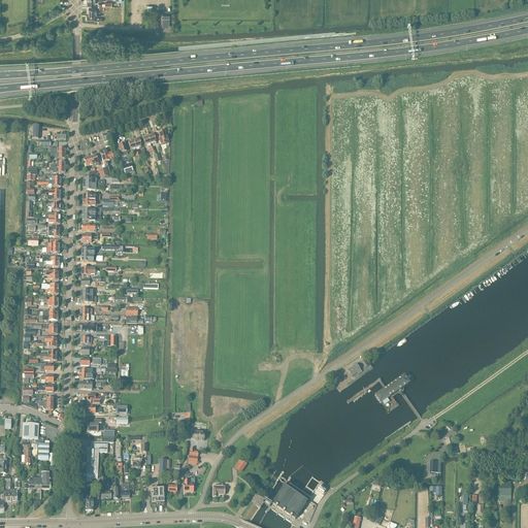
[(165,136),(164,132),(159,133),(160,137),(159,138),(161,145),(167,144),(167,143),(169,143),(166,136),(165,136)]
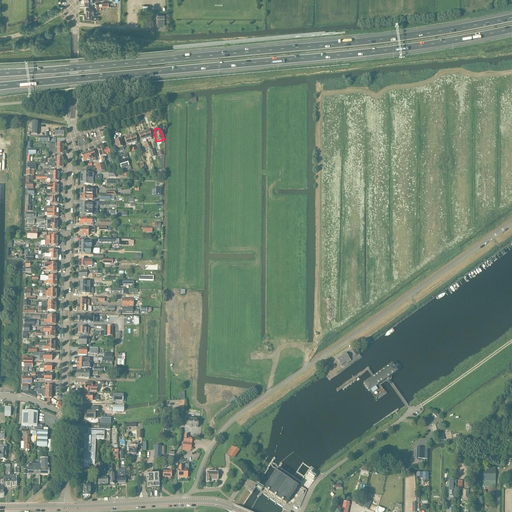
[(120,140),(115,141),(117,149),(118,153),(124,151),(123,148),(120,140)]
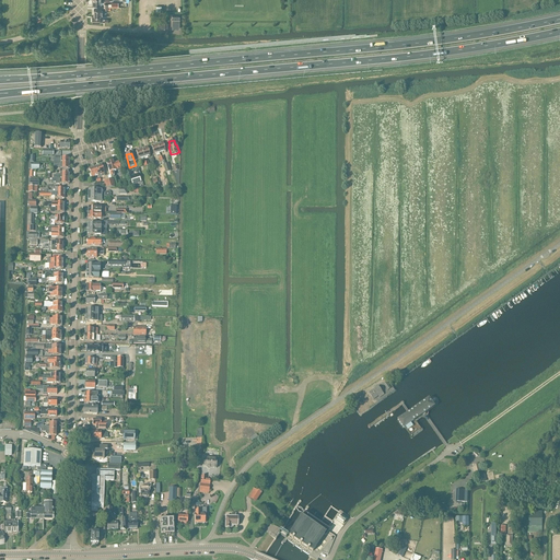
[(161,158),(162,162),(163,165),(165,173),(171,172),(168,164),(166,164),(165,161),(164,161),(164,159),(163,156),(161,158)]
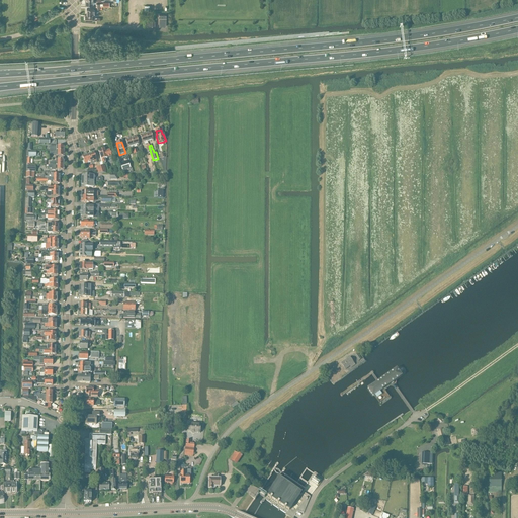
[(104,150),(98,152),(102,162),(99,163),(100,167),(100,168),(102,174),(105,174),(106,174),(104,166),(103,166),(103,165),(106,164),(104,160),(107,159),(107,158),(111,157),(111,156),(111,154),(110,154),(109,151),(105,152),(104,150)]
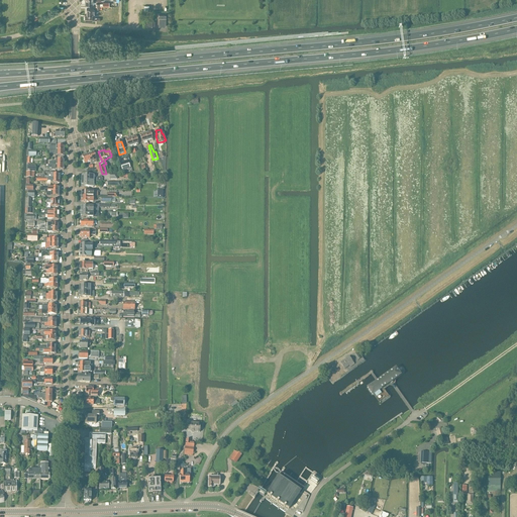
[(94,152),(88,154),(90,163),(91,165),(97,163),(94,152)]
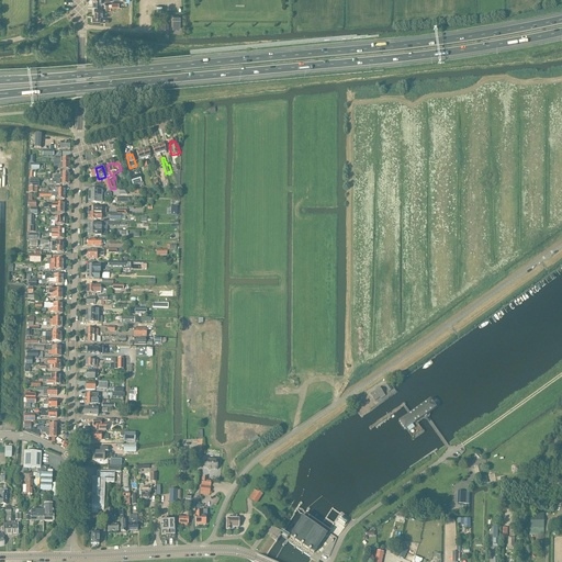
[(96,168),(89,170),(90,175),(90,176),(91,178),(92,179),(98,177),(96,168)]
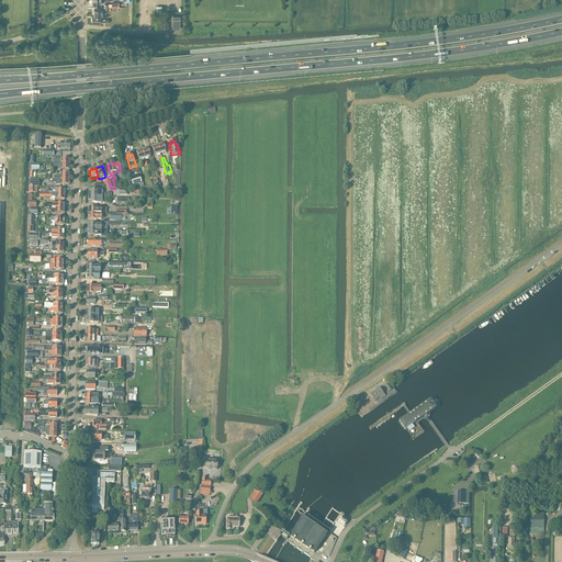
[(138,175),(131,178),(133,186),(142,183),(138,175)]
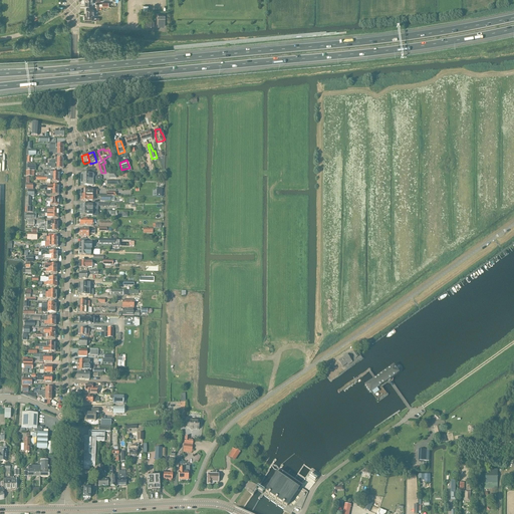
[(78,276),(78,279),(79,279),(93,280),(93,276),(98,276),(102,276),(102,271),(98,271),(89,271),(89,274),(79,273),(79,276),(78,276)]
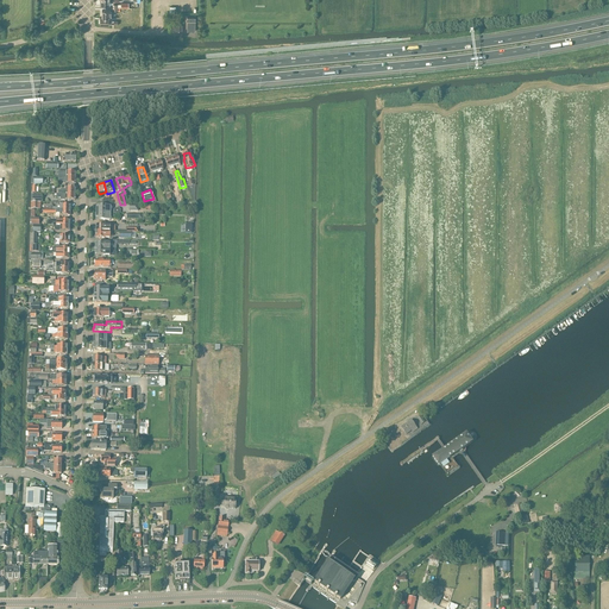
[(158,357),(145,356),(144,366),(158,366),(158,357)]
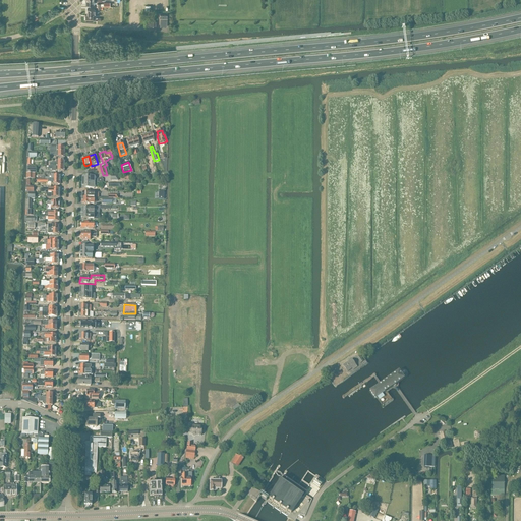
[(406,373),(404,370),(401,373),(399,370),(370,391),(375,398),(404,378),(403,375),(406,373)]
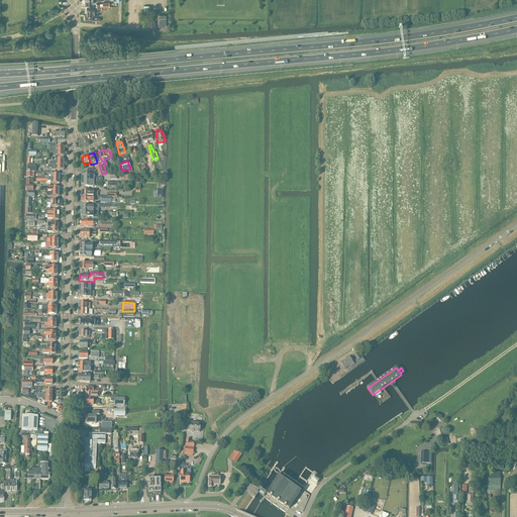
[(93,388),(86,388),(86,393),(89,393),(89,397),(99,397),(99,390),(96,390),(96,388),(93,388)]
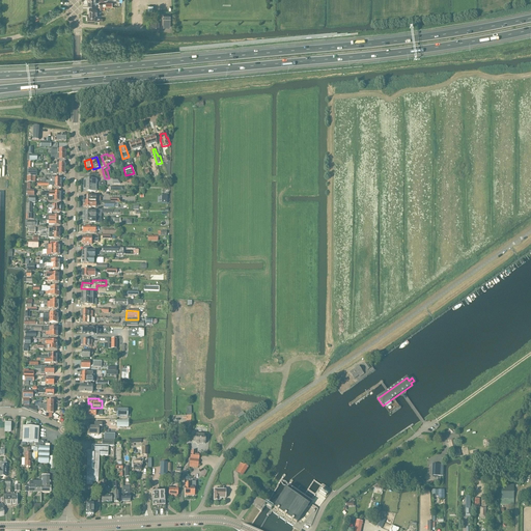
[(128,409),(115,409),(113,410),(113,412),(114,413),(117,413),(117,418),(128,418),(128,409)]
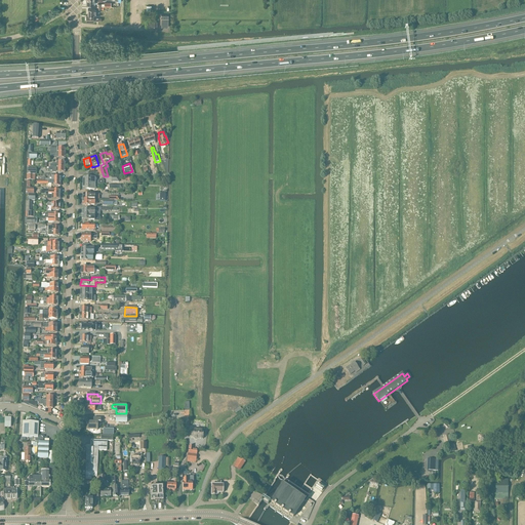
[(101,418),(93,418),(93,422),(86,421),(86,431),(97,431),(97,427),(101,427),(101,418)]
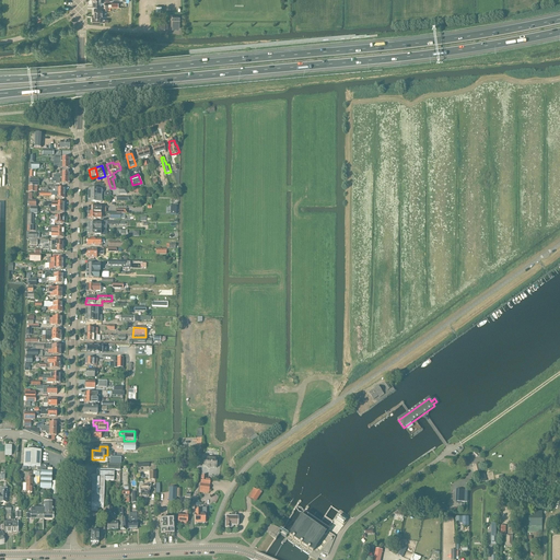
[(41,468),(41,466),(41,451),(24,451),(23,467),(37,467),(41,468)]
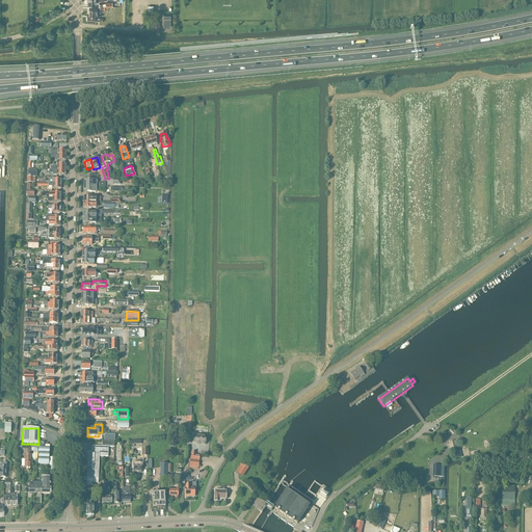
[(192,443),(195,443),(195,445),(206,446),(206,441),(207,441),(207,437),(206,436),(206,435),(196,434),(196,437),(193,436),(192,443)]
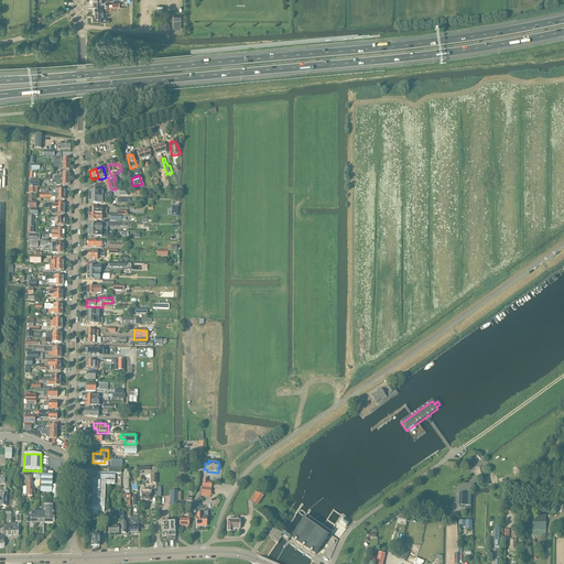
[(93,479),(91,508),(105,508),(105,485),(115,485),(115,474),(121,474),(121,468),(117,468),(108,468),(108,474),(97,473),(97,479),(93,479)]
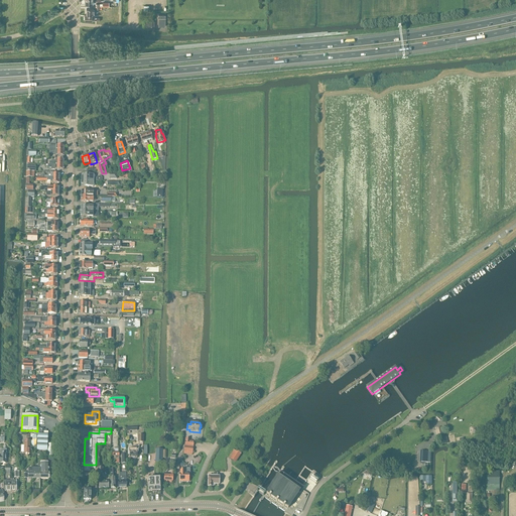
[(37,431),(34,430),(34,433),(37,434),(37,450),(48,450),(47,458),(52,458),(52,445),(47,444),(47,435),(42,435),(42,429),(37,429),(37,431)]
